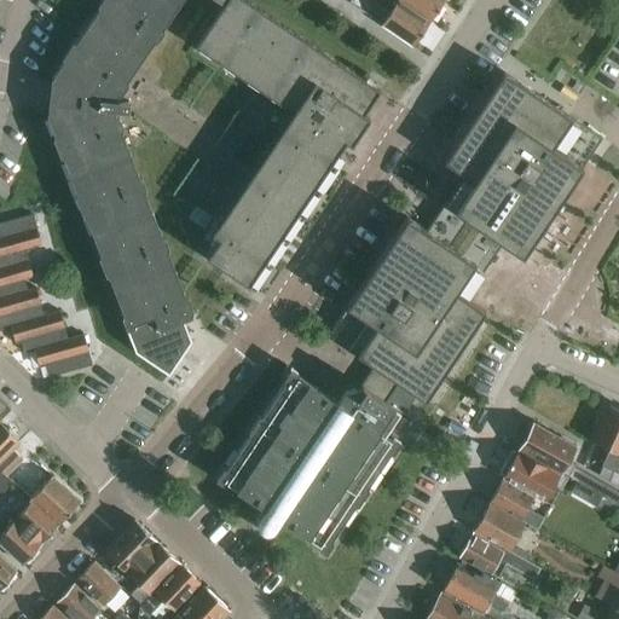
[(55,116),(50,119),(131,329),(128,330),(137,352),(169,374),(183,354),(184,353),(192,341),(184,320),(194,317),(192,313),(194,308),(187,295),(185,294),(168,249),(169,247),(166,236),(162,236),(145,190),(146,187),(143,178),(139,177),(122,131),(123,128),(120,119),(116,117),(115,114),(115,113),(116,110),(120,111),(129,111),(131,102),(117,100),(116,98),(117,98),(120,94),(122,94),(128,85),(128,82),(142,62),(155,41),(158,41),(163,32),(163,29),(177,10),(178,11),(180,7),(179,7),(180,5),(183,0),(105,0),(52,80),(53,80),(56,82),(56,85),(55,116)]
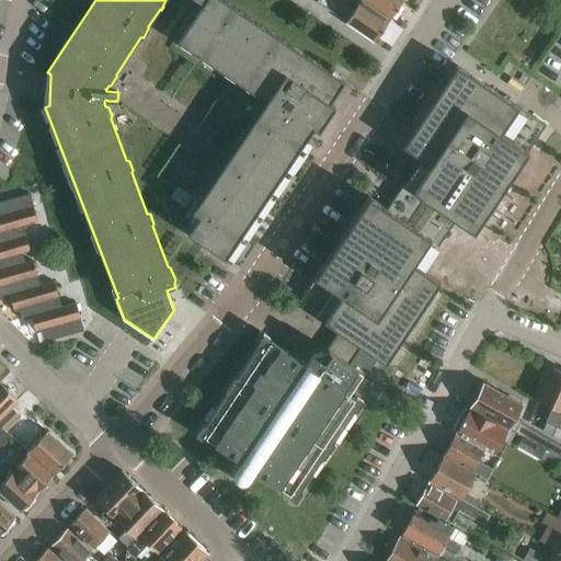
[(197,0),(203,3),(178,42),(265,101),(262,106),(229,156),(198,201),(192,210),(199,215),(187,232),(231,261),(306,150),(301,147),(315,127),(322,115),(331,103),(345,81),(225,0),(197,0)]
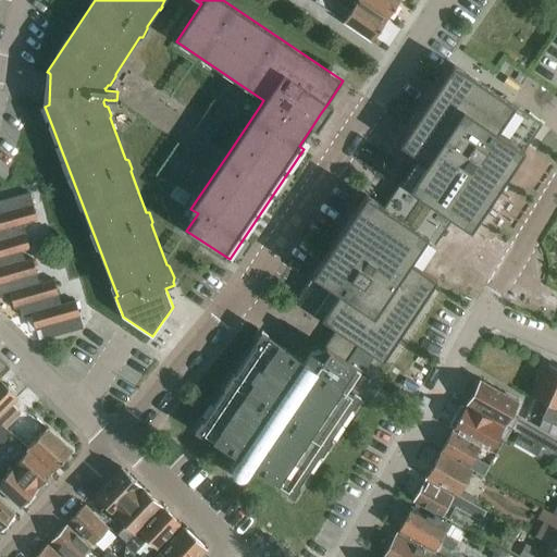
[(337,0),(353,10),(344,23),(372,42),(387,20),(359,0),(358,0),(337,0)]
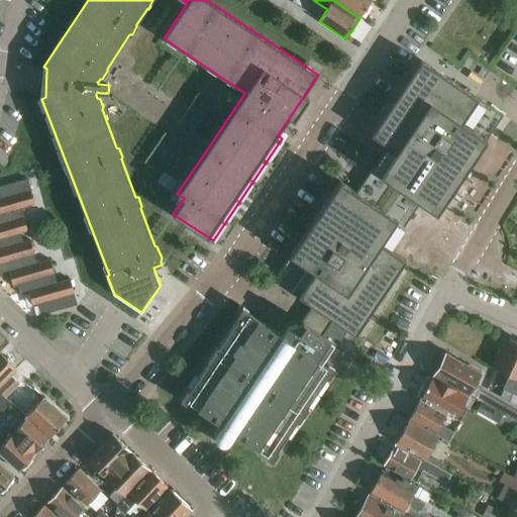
[(333,0),(359,18),(372,0),(333,0)]
